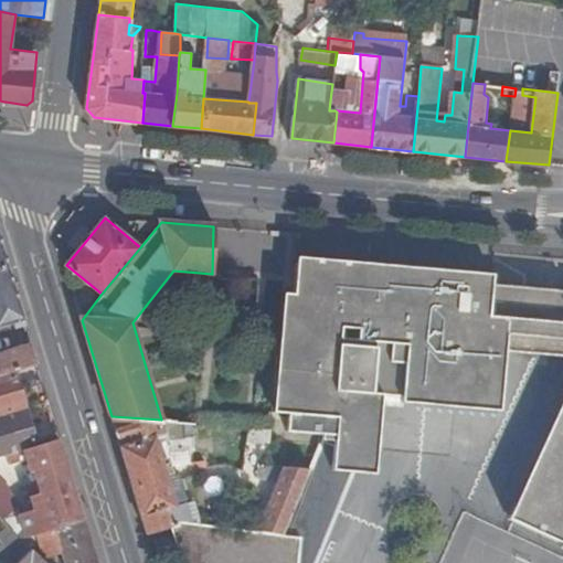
[(0,325),(16,320),(20,332),(30,330),(0,230),(0,325)]
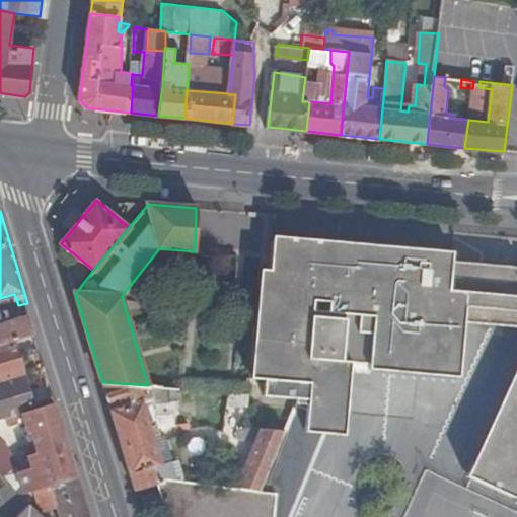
[(288,397),(302,243),(273,240),(270,271),(261,270),(251,378),(267,380),(266,396),(288,397)]
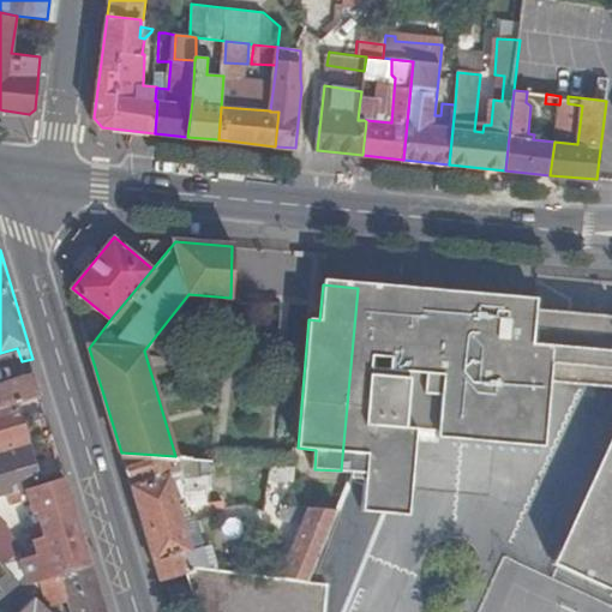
[(487,300),(358,288),(341,471),(353,472),(352,477),(365,478),(365,481),(361,513),(384,514),(407,516),(414,436),(473,441),(487,300)]
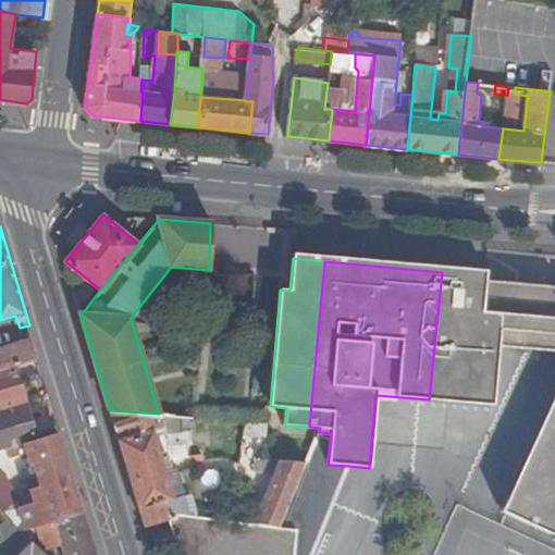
[(463,273),(442,272),(429,399),(470,403),(476,336),(479,296),(486,297),(489,281),(485,281),(486,271),(463,269),(463,273)]
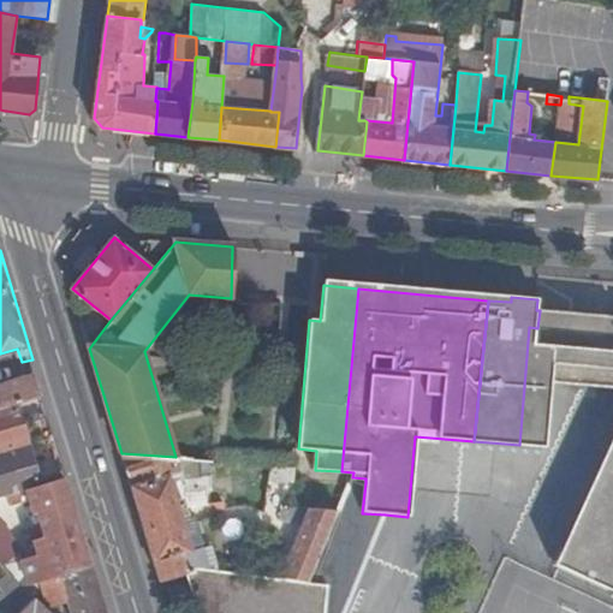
[(569,376),(575,314),(540,310),(537,328),(529,327),(525,372),(519,445),(545,447),(551,374),(569,376)]
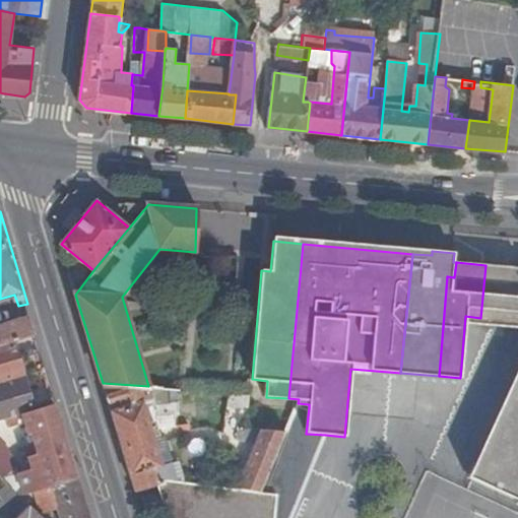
[(517,267),(486,265),(480,318),(517,321),(517,366),(467,477),(517,500),(515,504),(517,504),(517,267)]
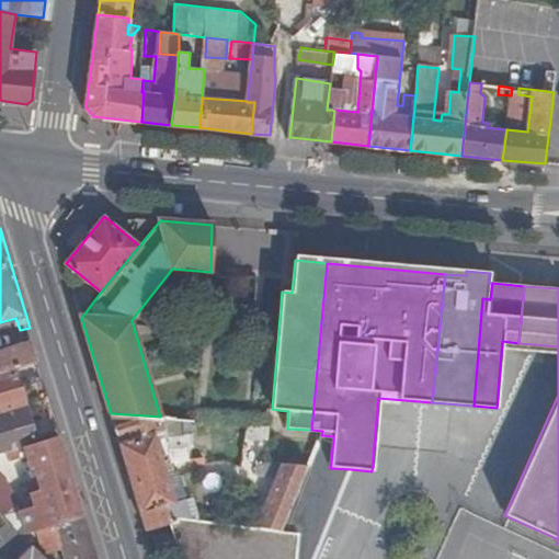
[(38,358),(33,339),(0,349),(0,369),(14,366),(38,358)]
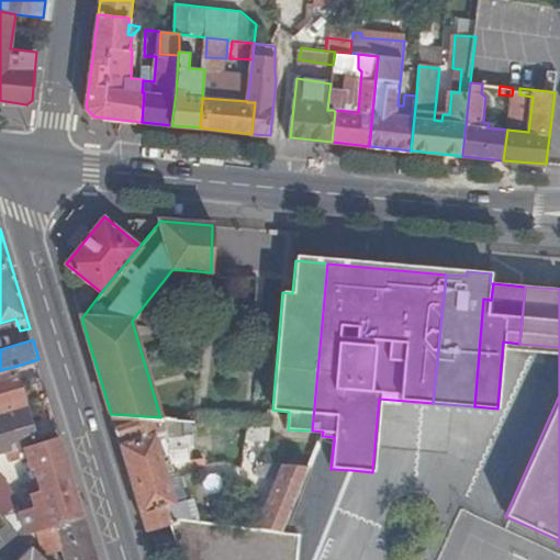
[(37,443),(14,367),(0,370),(0,452),(13,449),(37,443)]
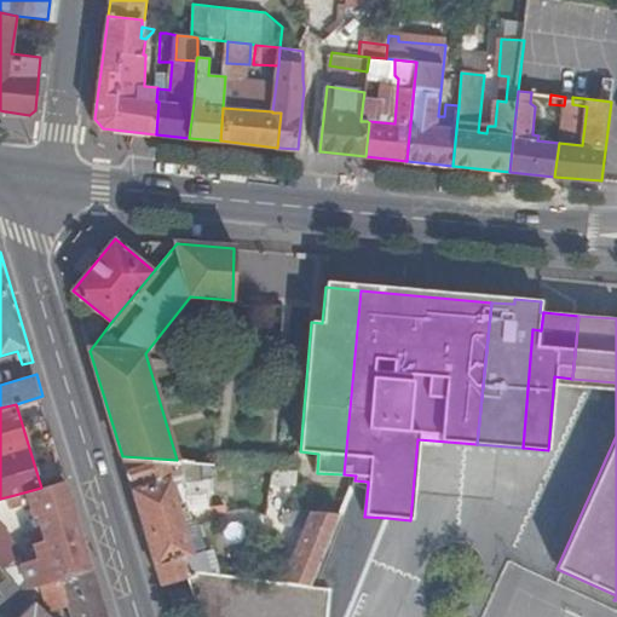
[(122,456),(133,490),(169,480),(185,474),(182,460),(177,460),(122,456)]
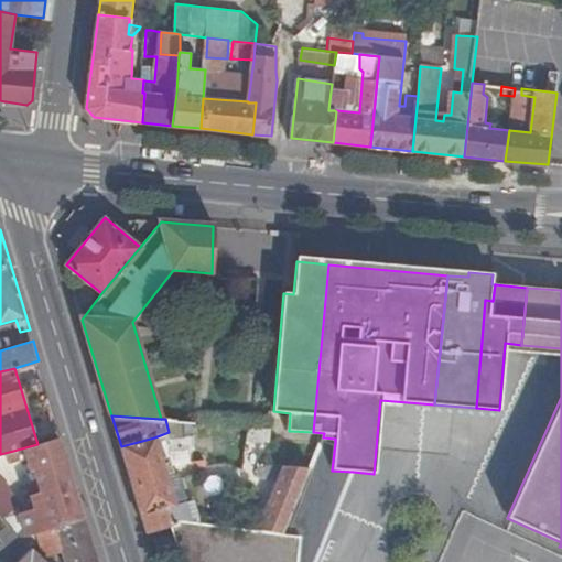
[(248,424),(239,424),(236,454),(244,455),(248,424)]
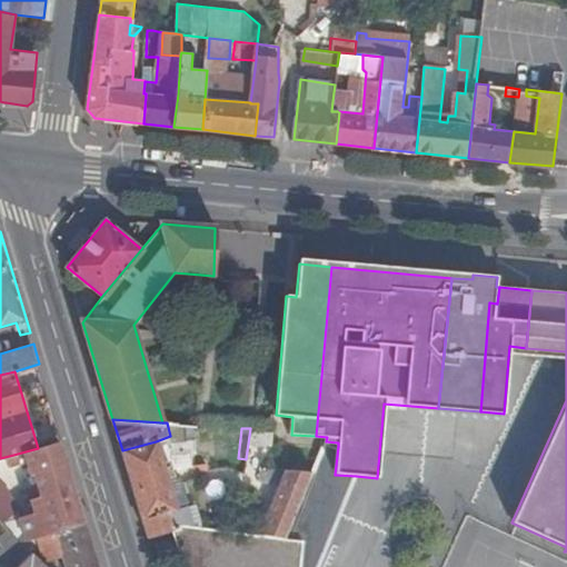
[(250,428),(246,459),(256,460),(259,429),(250,428)]
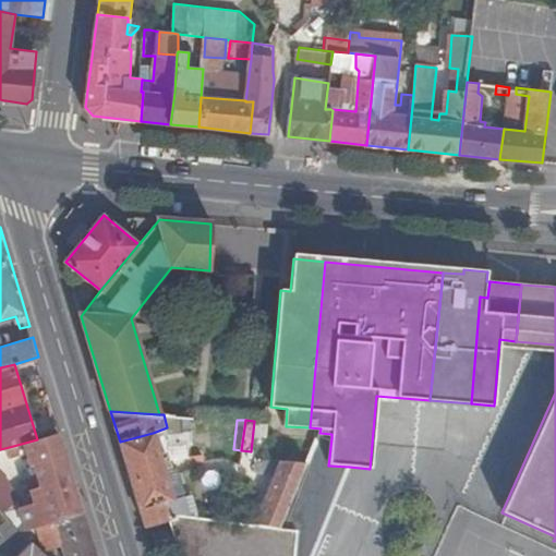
[(83,511),(60,432),(37,439),(13,446),(15,455),(28,451),(33,466),(35,464),(39,479),(33,480),(39,500),(22,506),(23,514),(10,518),(22,531),(35,527),(83,511)]
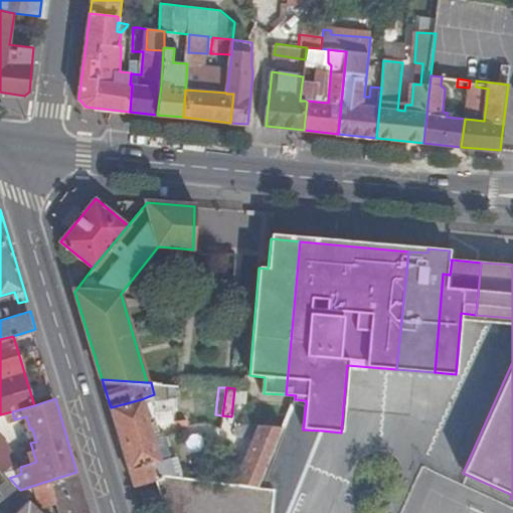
[(111,407),(134,485),(156,478),(161,476),(162,473),(182,476),(179,464),(174,464),(171,457),(160,460),(142,404),(141,399),(111,407)]
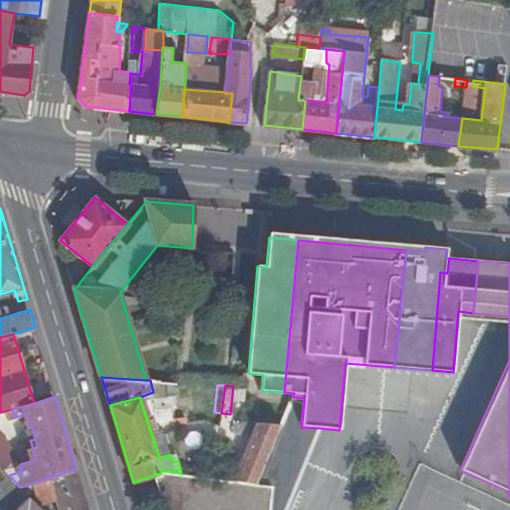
[(279,430),(318,434),(320,428),(301,427),(304,401),(292,398),(282,424),(279,430)]
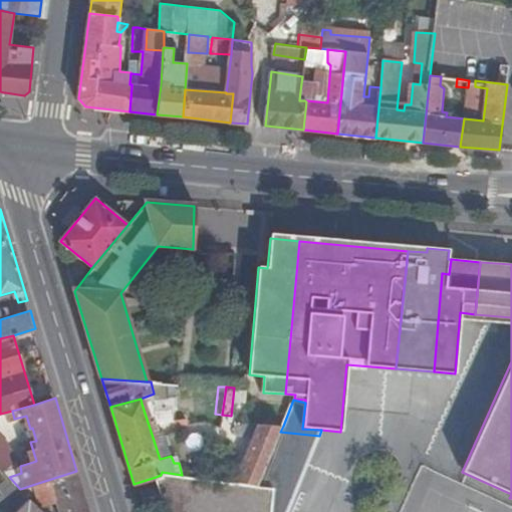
[(187,408),(157,409),(161,423),(187,419),(187,408)]
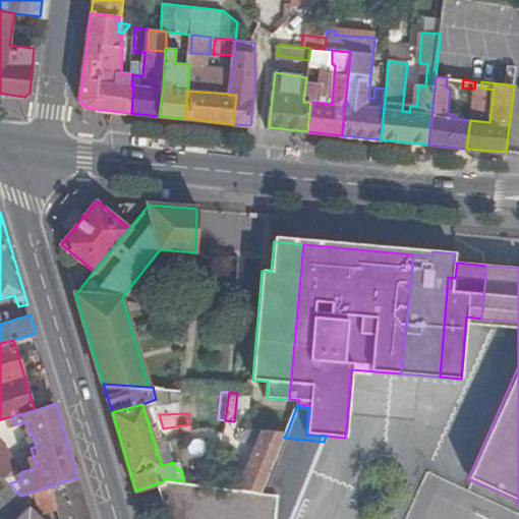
[(238,488),(265,493),(284,438),(287,431),(262,429),(238,488)]
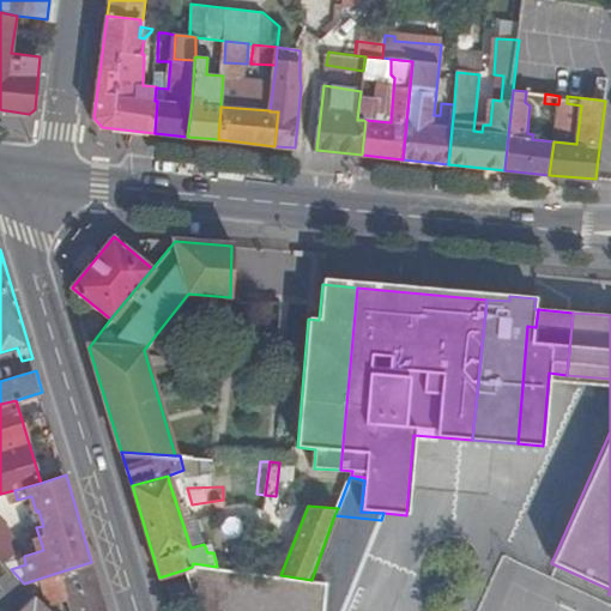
[(330,610),(348,610),(381,520),(334,515),(312,580),(331,582),(330,610)]
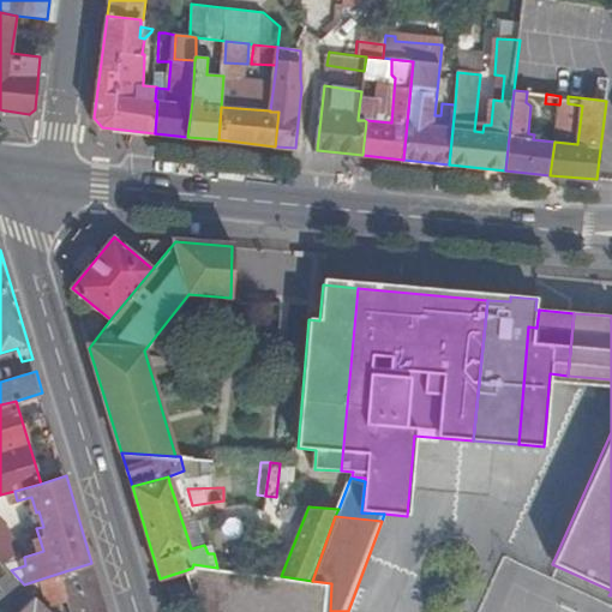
[(6,533),(0,526),(0,559),(4,564),(17,551),(4,535),(6,533)]
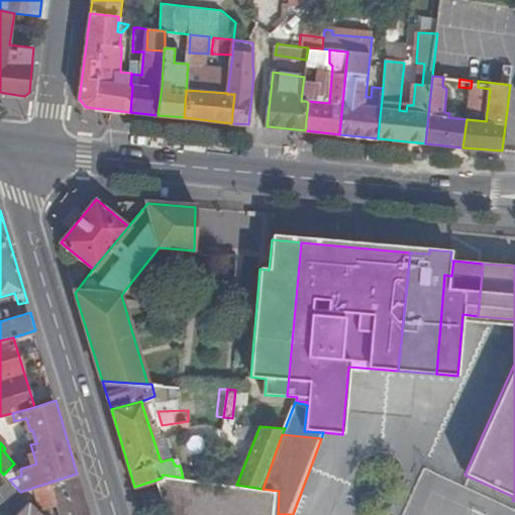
[(20,492),(9,480),(3,475),(0,471),(0,491),(4,496),(0,500),(0,508),(6,514),(16,514),(30,502),(25,497),(20,492)]
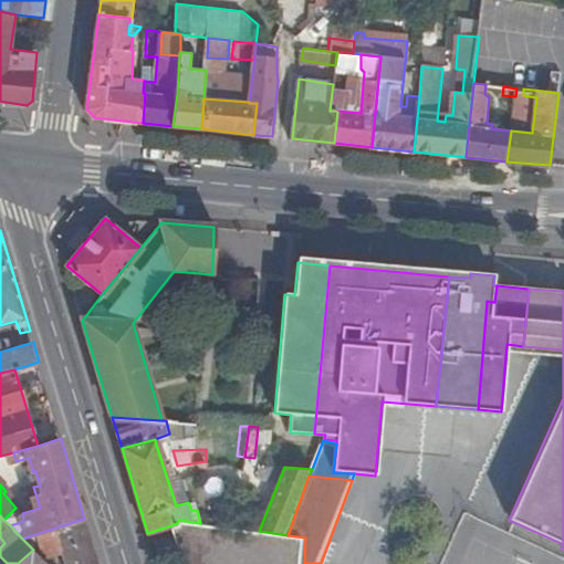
[(97,563),(84,519),(35,534),(39,541),(42,550),(49,559),(62,554),(64,563),(97,563)]
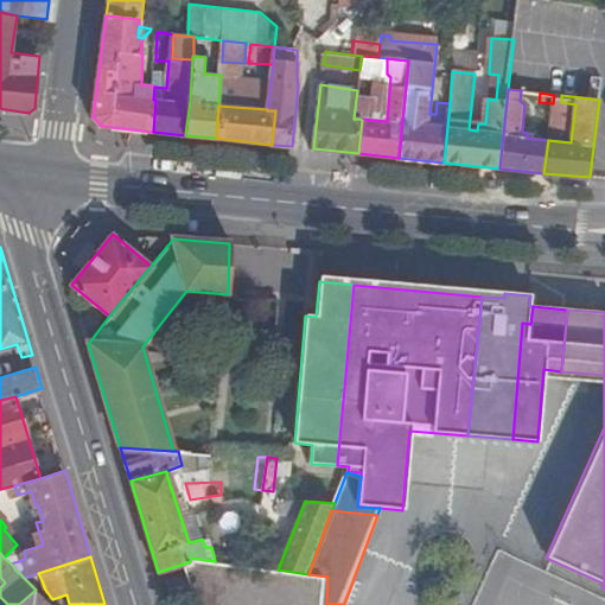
[(326,604),(328,577),(309,574),(278,570),(215,561),(191,558),(190,561),(184,564),(196,604),(326,604)]
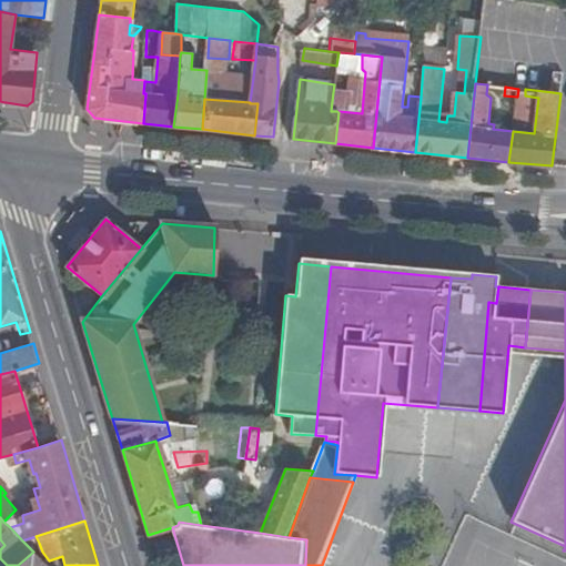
[(39,543),(36,536),(22,541),(28,546),(39,543)]
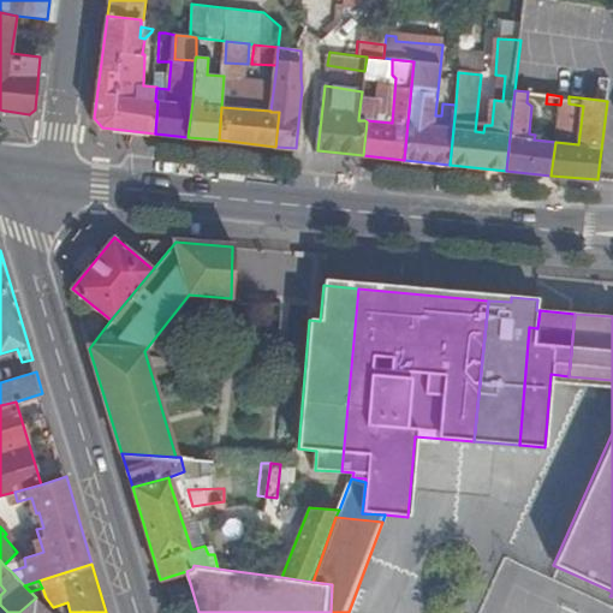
[(52,612),(36,597),(19,612),(52,612)]
